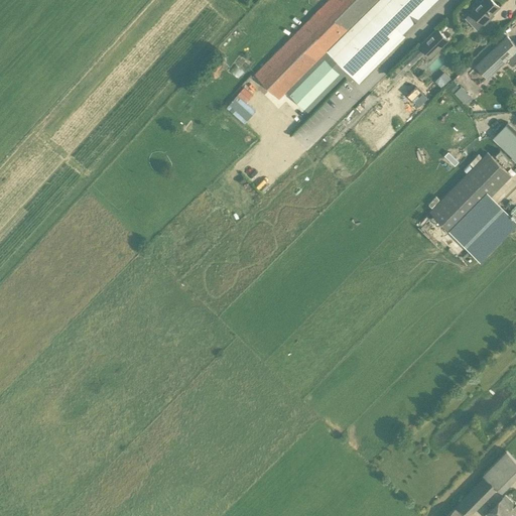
[(327,0),(254,74),(279,98),(327,50),(359,83),(405,36),(396,27),(423,0),(327,0)]
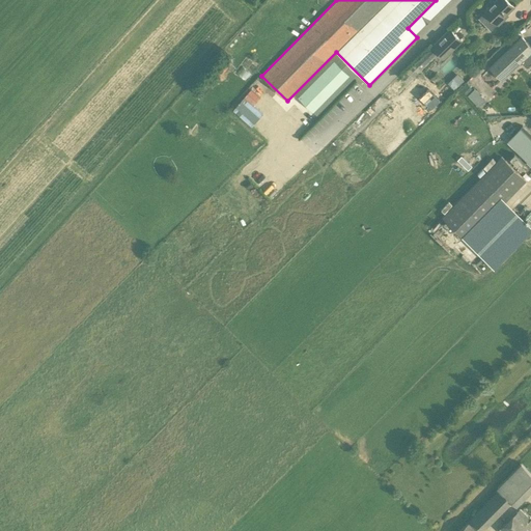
[(492,31),(498,25),(504,18),(503,17),(513,6),(507,0),(496,0),(495,2),(490,2),(490,6),(484,11),(485,11),(479,19),(492,31)]
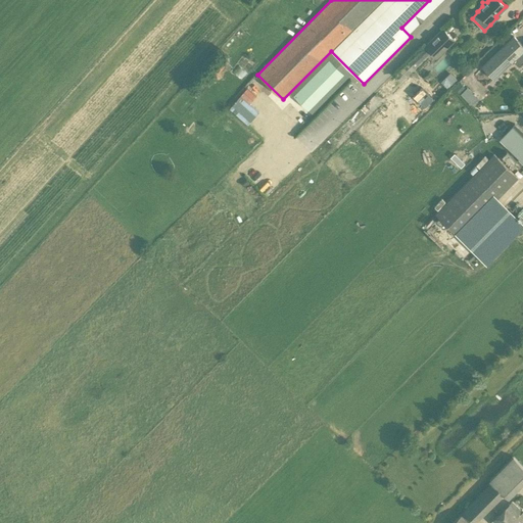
[(437,57),(455,40),(443,29),(426,45),(437,57)]
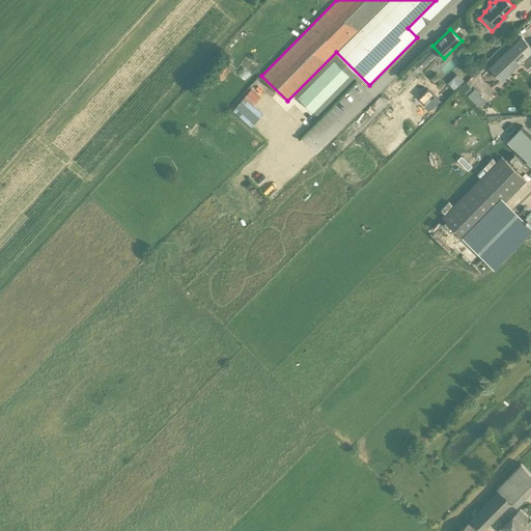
[(530,49),(520,37),(488,67),(501,81),(522,61),(527,67),(530,63),(530,49)]
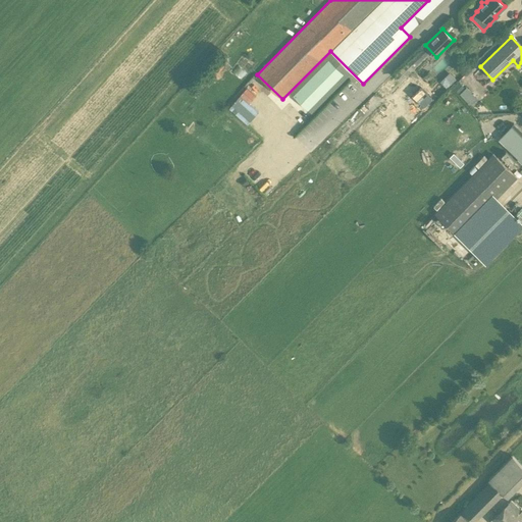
[(429,51),(424,45),(419,50),(425,56),(429,51)]
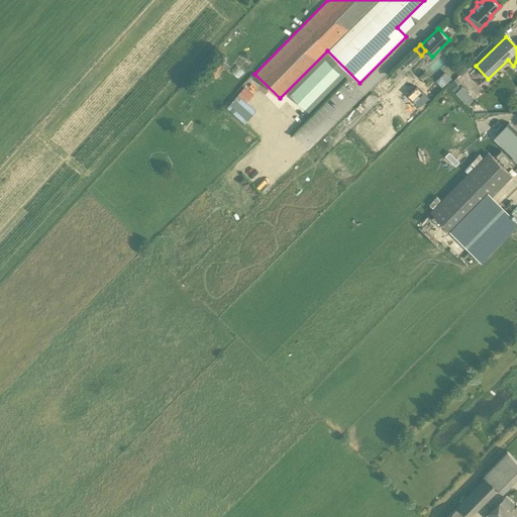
[(408,57),(373,90),(378,97),(412,62),(408,57)]
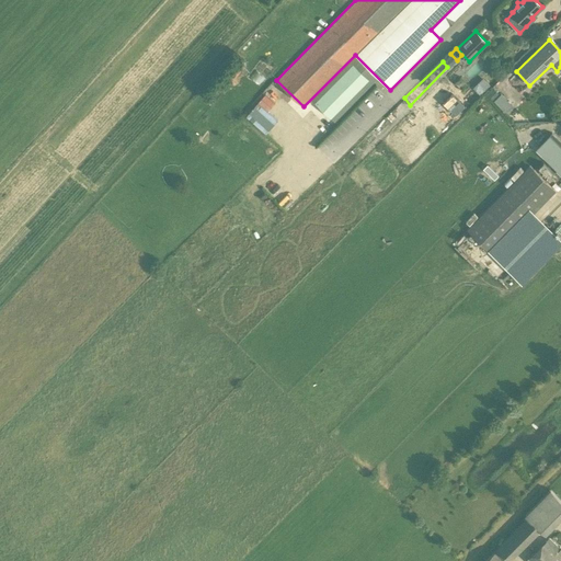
[(353,65),(316,102),(331,117),(368,80),(353,65)]
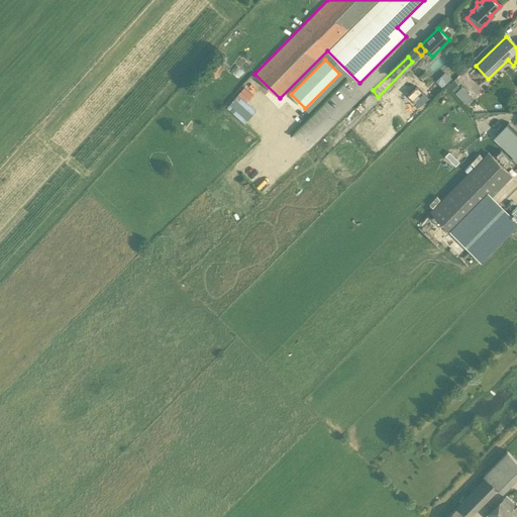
[(450,77),(444,71),(435,80),(442,86),(450,77)]
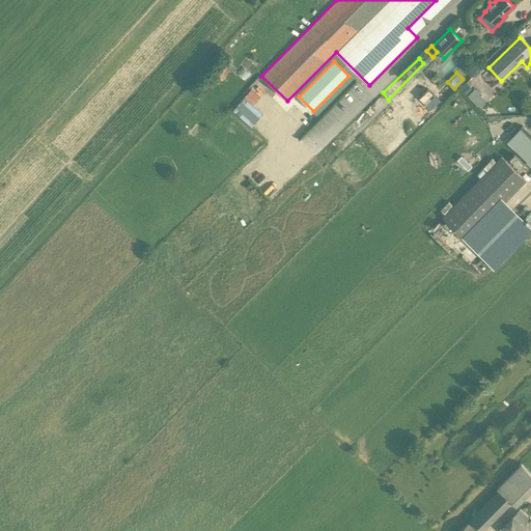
[(431,109),(440,101),(427,88),(419,96),(431,109)]
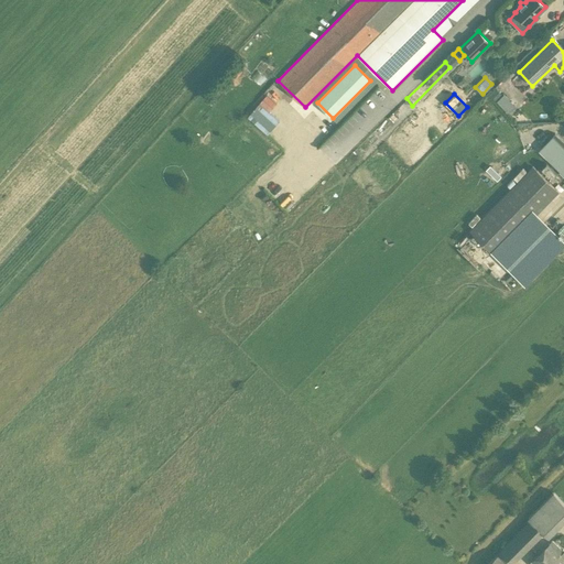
[(513,106),(502,94),(497,100),(507,111),(513,106)]
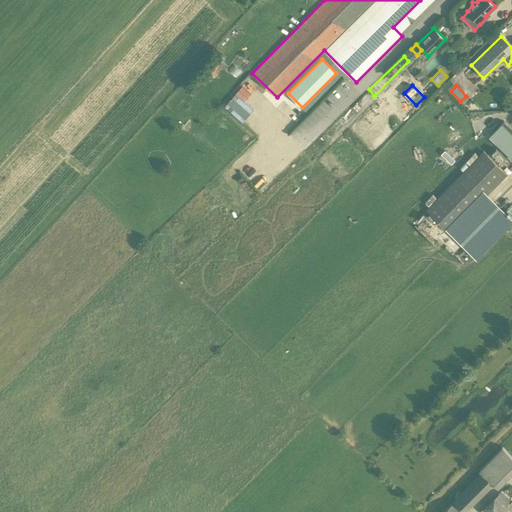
[(239,88),(231,97),(239,105),(248,95),(239,88)]
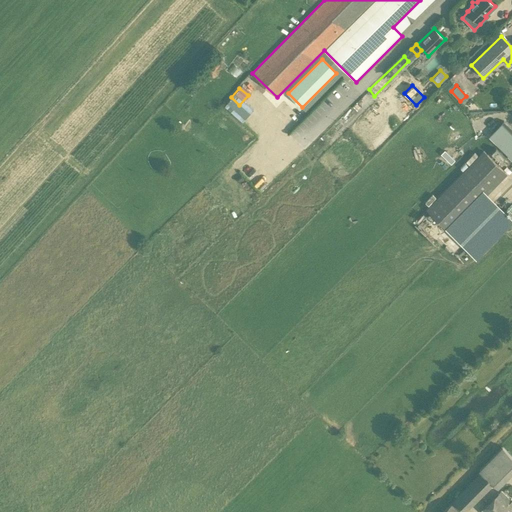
[(330,143),(345,129),(340,123),(347,116),(345,115),(323,135),(330,143)]
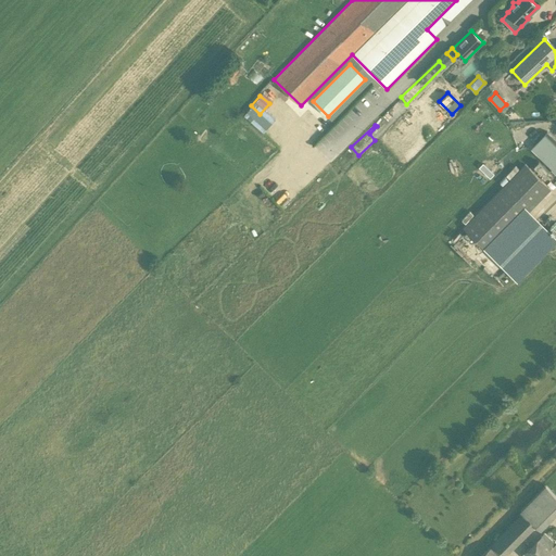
[(555,140),(546,131),(532,146),(555,167),(555,140)]
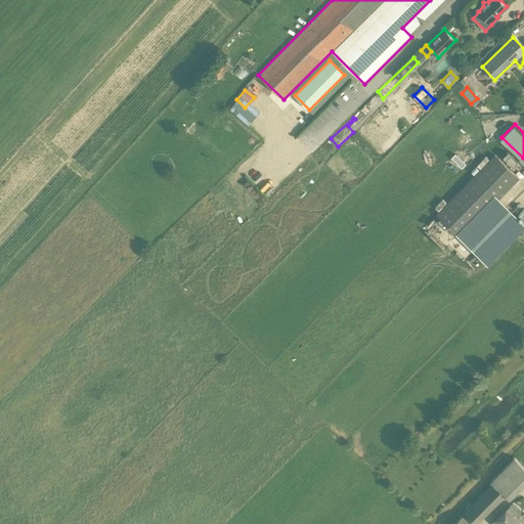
[(494,154),(436,213),(456,233),(485,205),(489,208),(519,177),(494,154)]
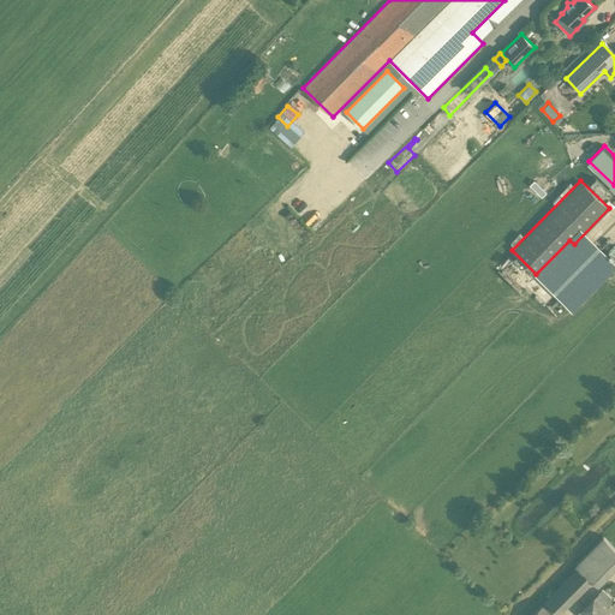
[(535,181),(530,185),(542,197),(547,192),(535,181)]
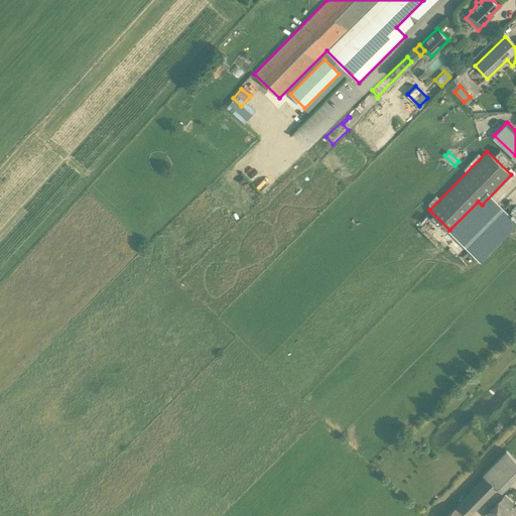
[(470,490),(483,502),(498,488),(502,492),(515,477),(515,460),(506,449),(483,473),(485,475),(470,490)]
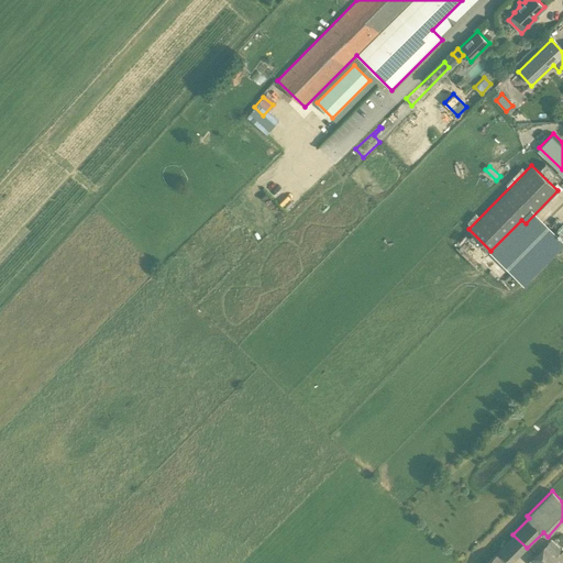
[(510,562),(511,562),(527,548),(512,534),(497,550),(510,562)]
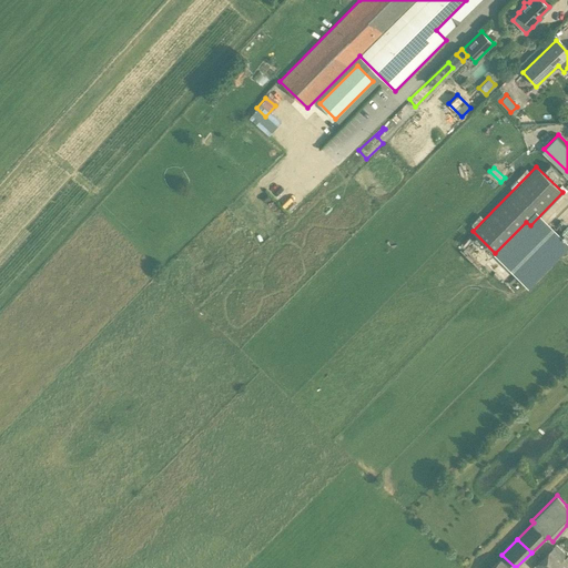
[(546,565),(546,564),(549,567),(567,567),(567,554),(567,555),(556,545),(540,559),(546,565)]
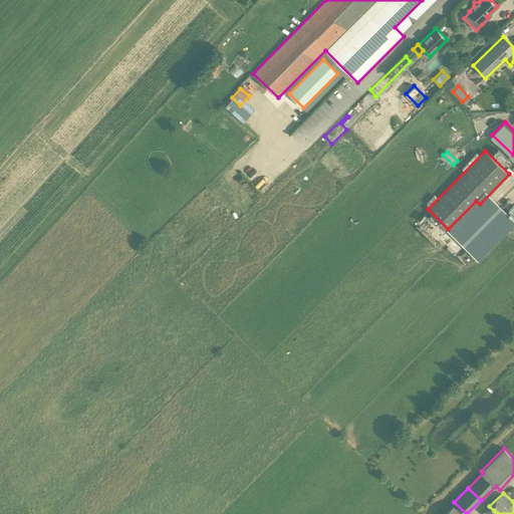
[(462,513),(453,504),(443,513),(462,513)]
